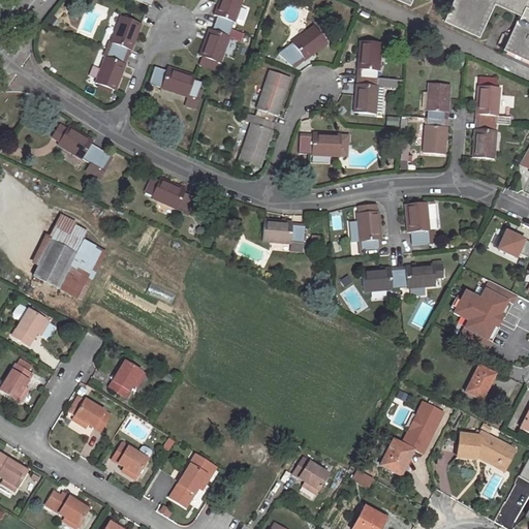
[(235,23),(243,0),(219,0),(214,16),(217,17),(215,25),(230,30),(234,23),(235,23)]
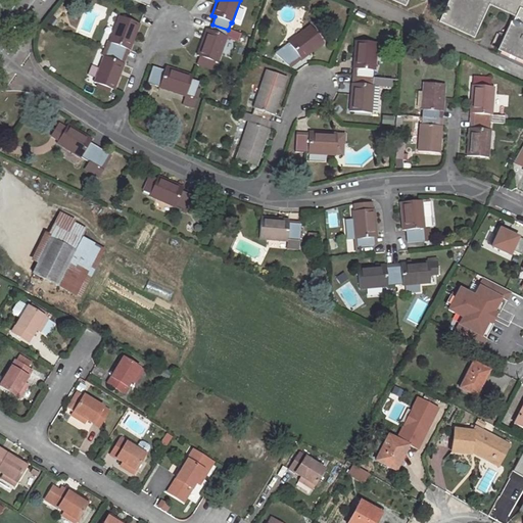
[(497,49),(522,60),(522,0),(394,0),(403,4),(405,0),(445,0),(437,19),(472,36),(487,2),(513,14),(497,49)]
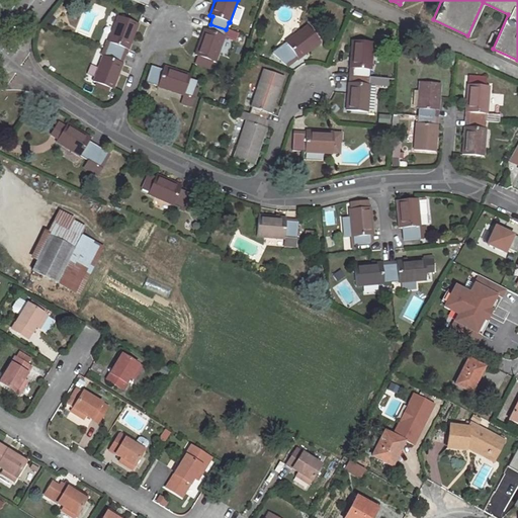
[(118,16),(108,42),(109,42),(107,50),(123,56),(125,49),(128,50),(139,24),(118,16)]
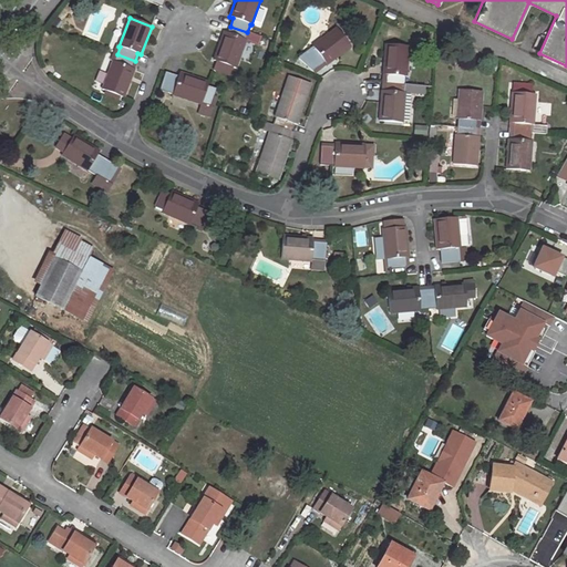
[(236,70),(246,41),(258,45),(260,38),(247,32),(230,27),(227,34),(224,33),(214,61),(217,62),(214,71),(229,76),(233,69),(236,70)]
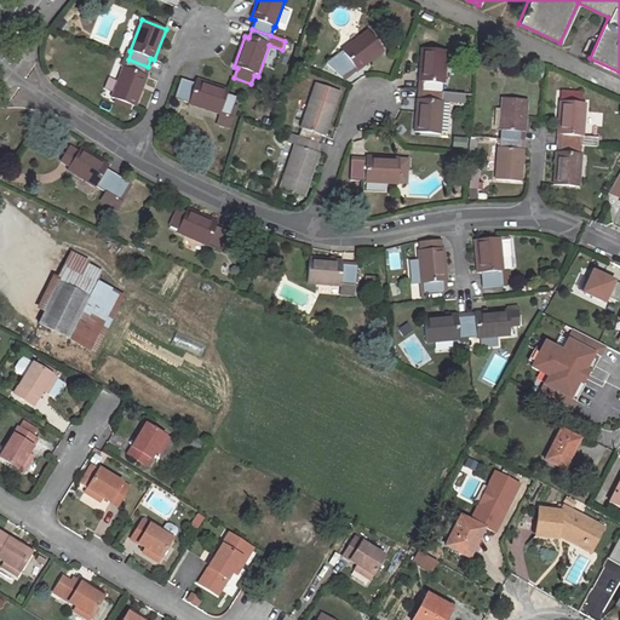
[(367,32),(340,52),(343,55),(328,65),(344,80),(356,72),(357,73),(383,52),(367,32)]
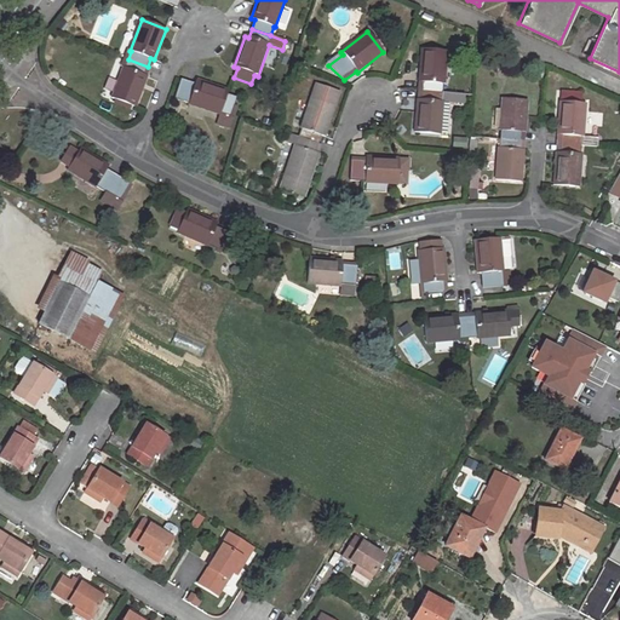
[(422,49),(418,82),(420,82),(419,91),(438,92),(440,84),(443,84),(447,51),(422,49)]
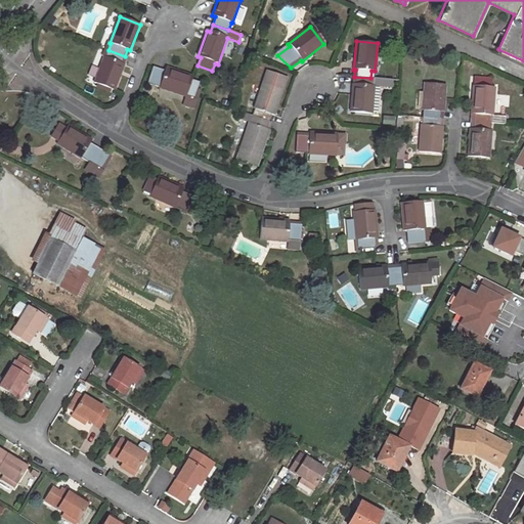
[(114,91),(125,64),(122,63),(125,56),(108,50),(105,56),(104,56),(94,83),(114,91)]
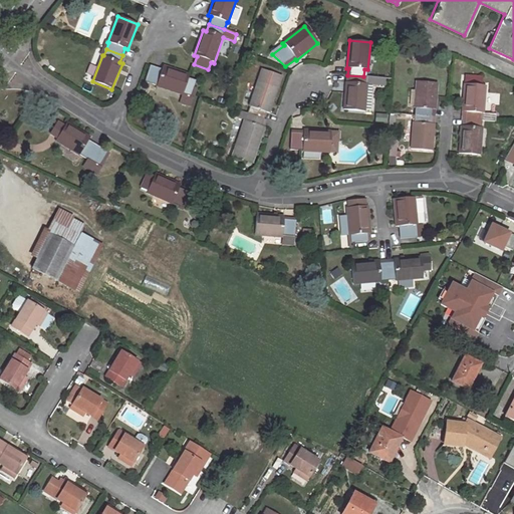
[(157,86),(183,95),(184,93),(191,96),(196,81),(189,78),(190,75),(163,66),(162,70),(151,66),(146,81),(157,85),(157,86)]
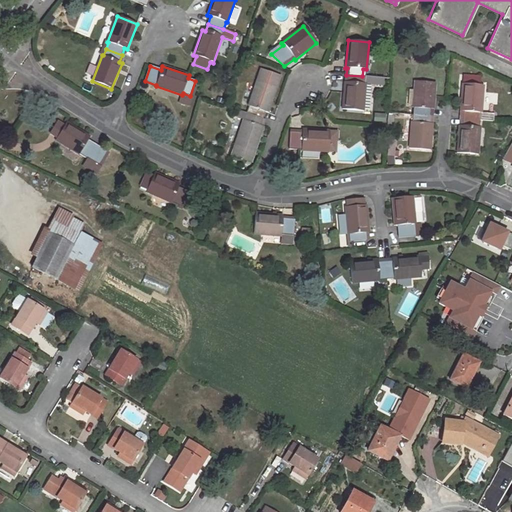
[(260,69),(248,106),(249,107),(247,114),(262,119),(264,112),(268,113),(281,76),(260,69)]
